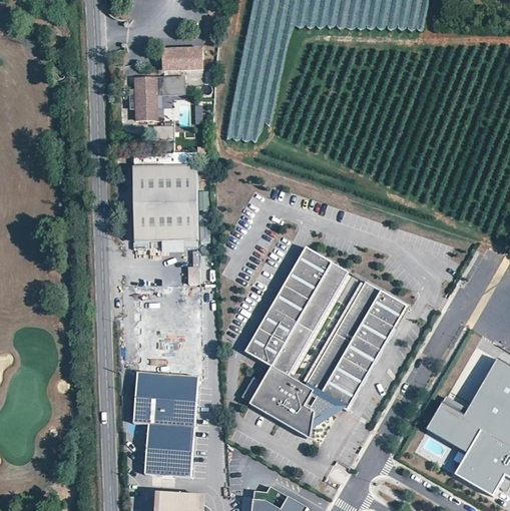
[(263,143),(289,10),(273,7),(271,16),(248,12),(223,136),(263,143)]
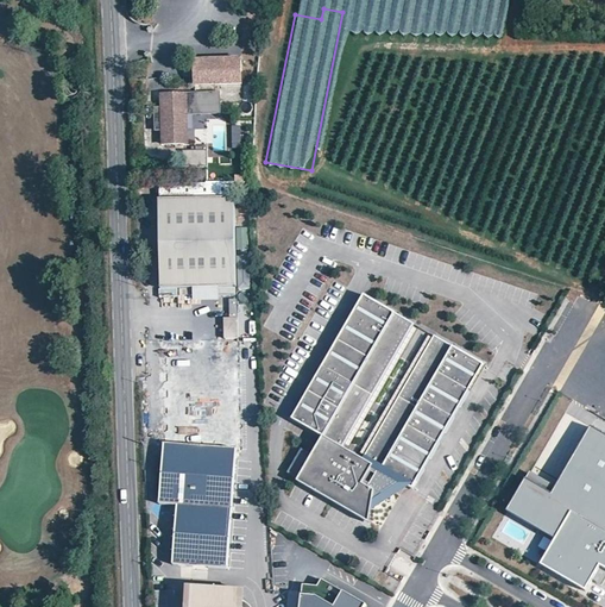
[(235,82),(235,58),(191,61),(191,83),(235,82)]
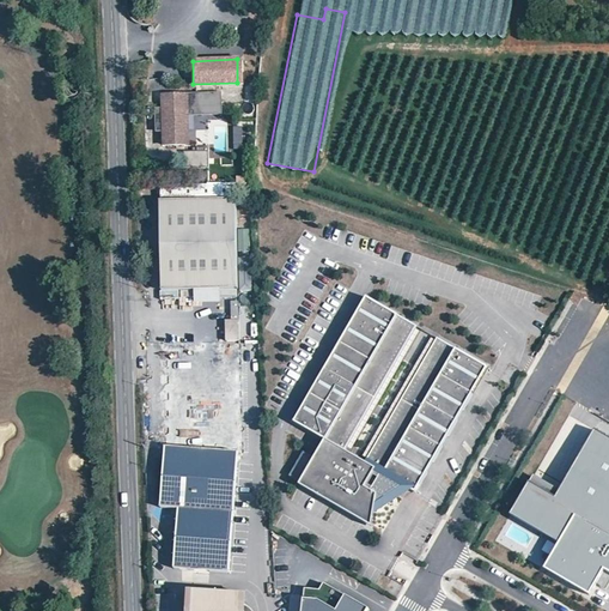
[(215,113),(214,94),(164,94),(164,102),(157,102),(157,108),(150,108),(150,129),(157,129),(158,144),(182,144),(182,128),(175,128),(175,114),(181,114),(215,113)]
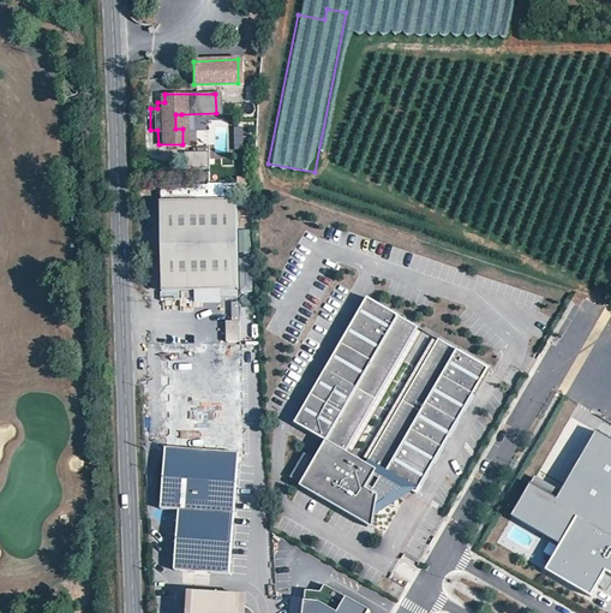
[(231,124),(231,147),(240,147),(239,124),(231,124)]
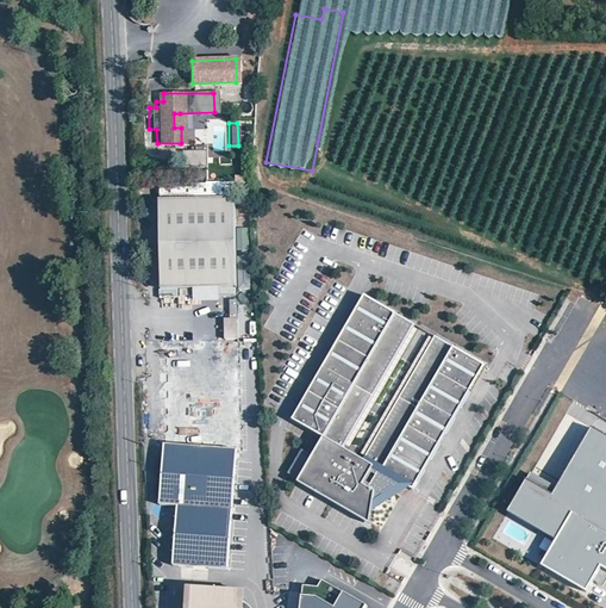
[(157,197),(156,197),(158,287),(191,287),(218,286),(232,286),(235,286),(232,196),(157,197)]
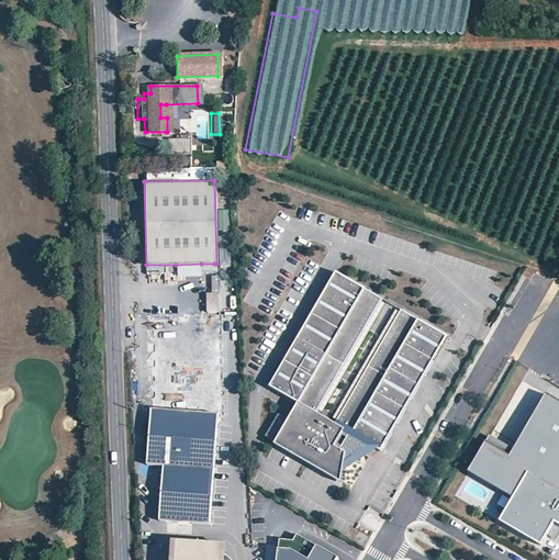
[(202,276),(201,264),(176,265),(175,277),(202,276)]
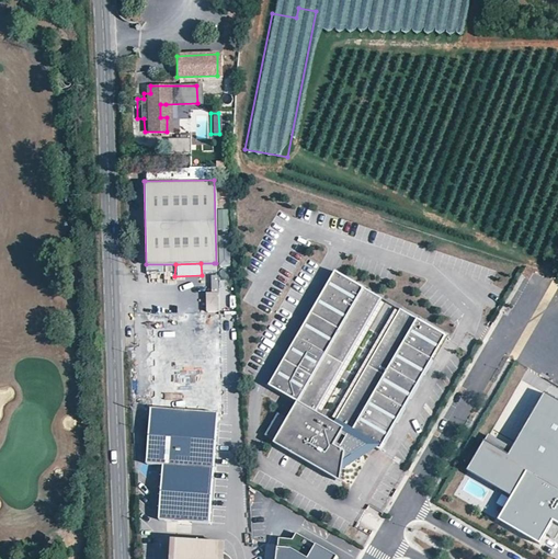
[(304,429),(378,297),(332,271),(266,385),(295,400),(285,418),(304,429)]
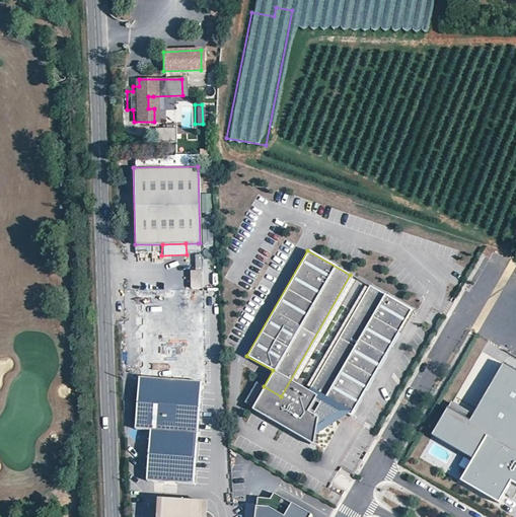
[(201,286),(200,268),(186,269),(186,287),(201,286)]
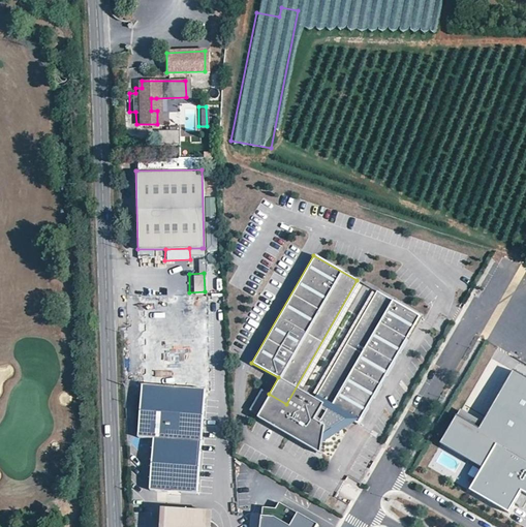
[(356,423),(418,315),(374,290),(303,413),(318,423),(328,407),(356,423)]
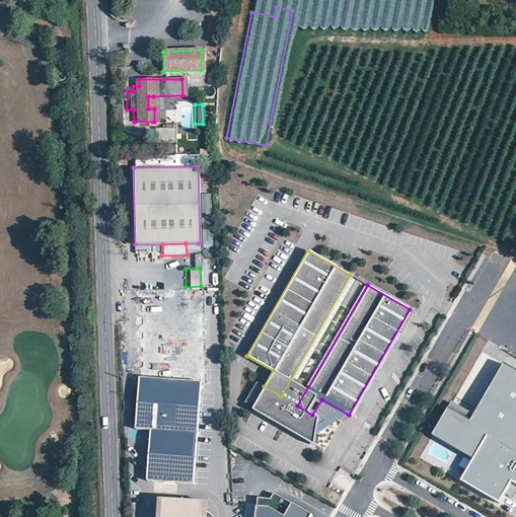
[(202,380),(199,289),(185,289),(162,290),(134,291),(137,374),(136,376),(202,380)]
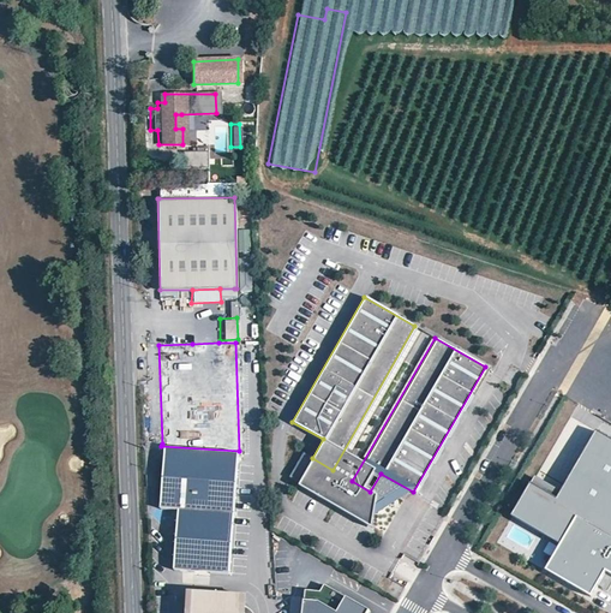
[(529,472),(507,513),(556,542),(540,567),(585,593),(599,567),(610,573),(610,439),(592,429),(557,489),(529,472)]
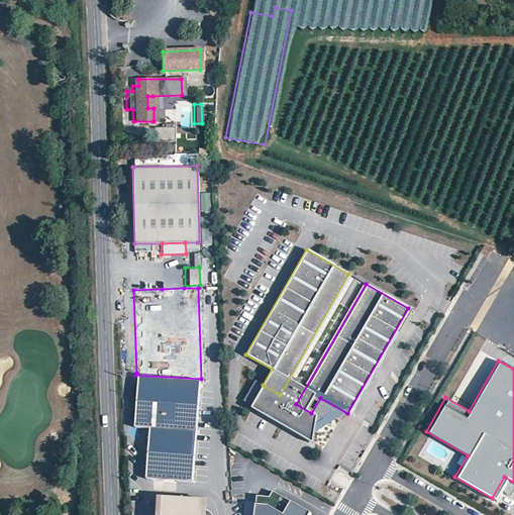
[(201,379),(135,375),(134,386),(131,424),(147,427),(144,477),(191,480),(199,380),(201,381),(201,379)]
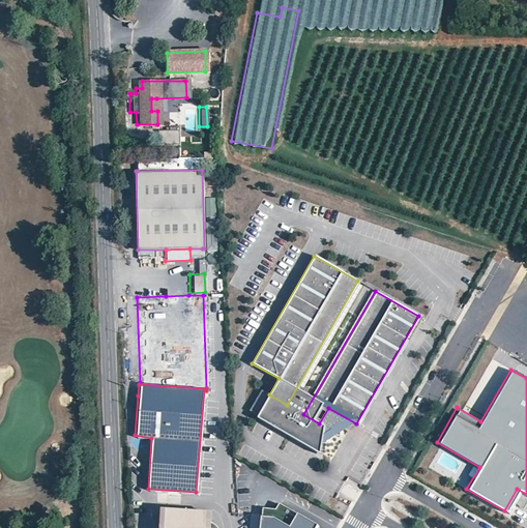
[(269,394),(260,389),(249,409),(317,449),(321,424),(319,423),(303,414),(287,405),(269,394)]
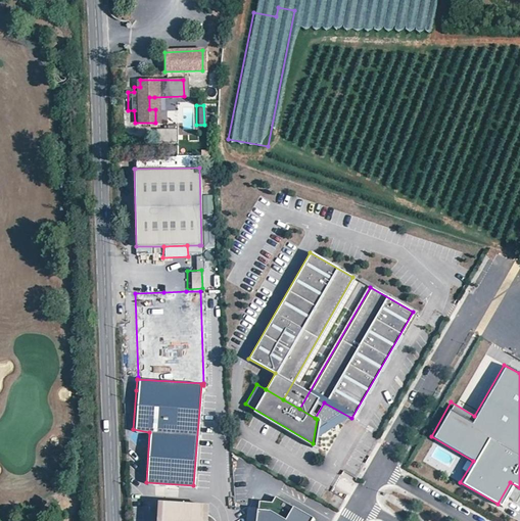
[(315,447),(319,420),(317,419),(313,443),(245,404),(243,407),(315,447)]
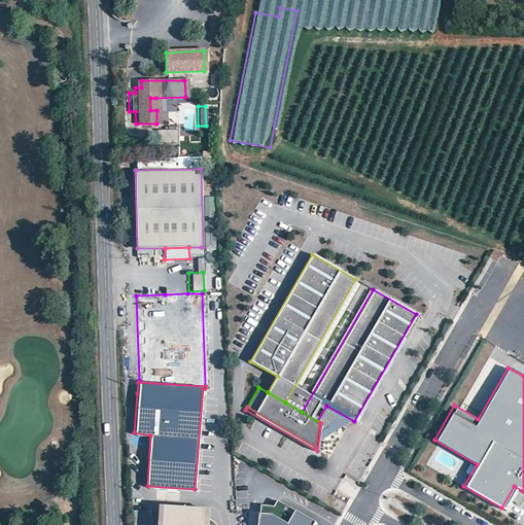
[(314,524),(317,521),(278,498),(275,504),(262,502),(259,524),(314,524)]
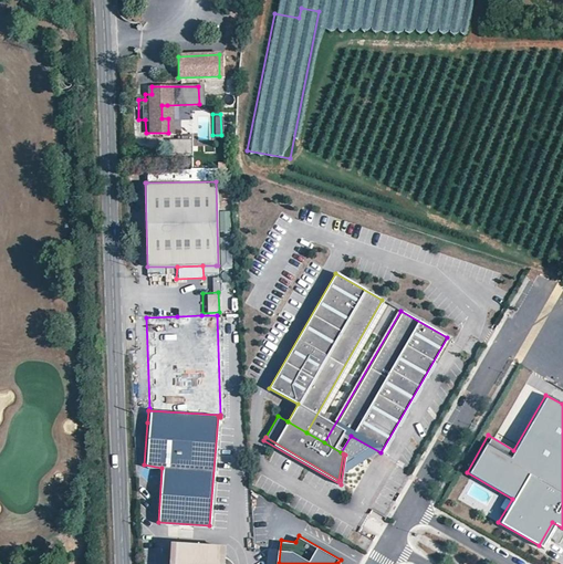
[(174,541),(171,563),(226,563),(228,544),(174,541)]
